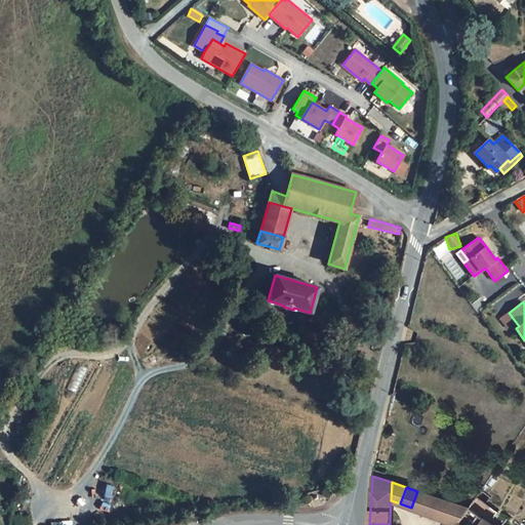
[(443,499),(417,491),(411,508),(437,518),(443,499)]
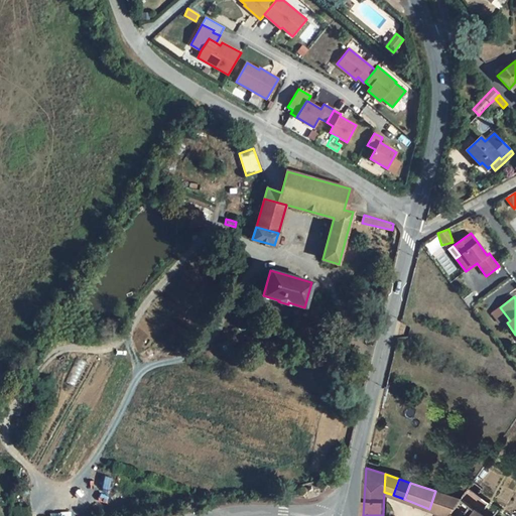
[(462,499),(435,491),(429,509),(438,512),(448,515),(450,515),(452,515),(462,499)]
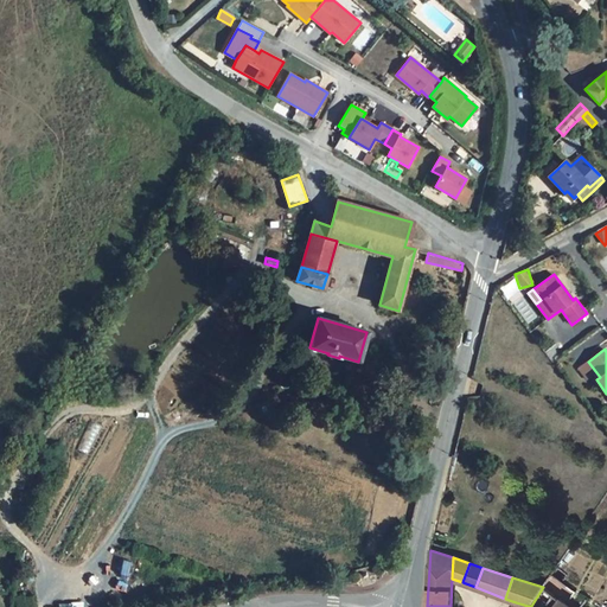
[(566,598),(572,587),(550,577),(545,588),(566,598)]
